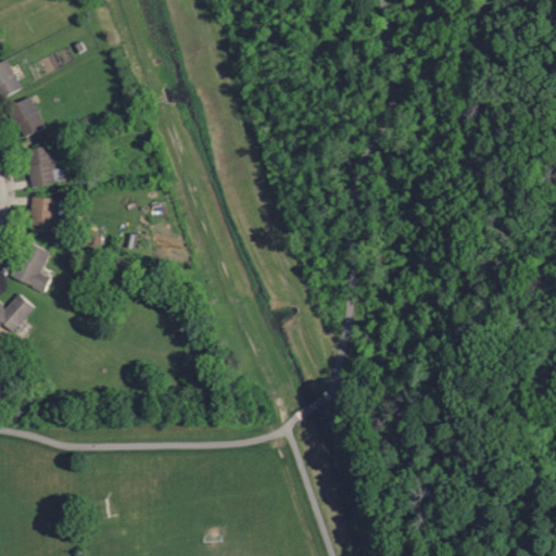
[(2,97),(0,92),(0,61),(5,59),(21,87),(2,97)]
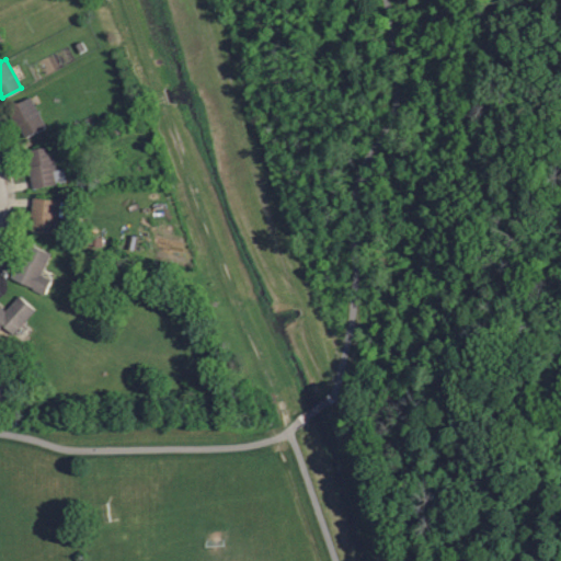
[(25,137),(19,124),(15,125),(7,109),(30,96),(45,127),(25,137)]
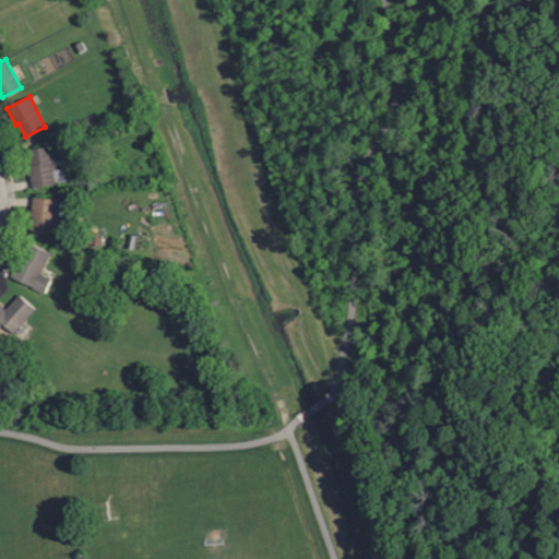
[(32,188),(27,166),(31,165),(27,151),(51,145),(56,169),(62,168),(66,181),(32,188)]
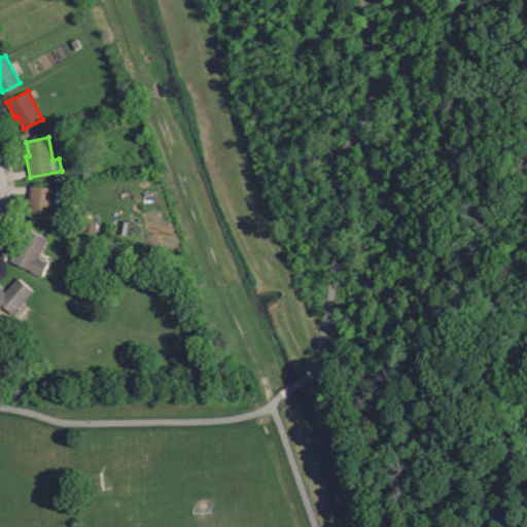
[(51,219),(30,217),(31,203),(29,203),(31,185),(56,188),(51,219)]
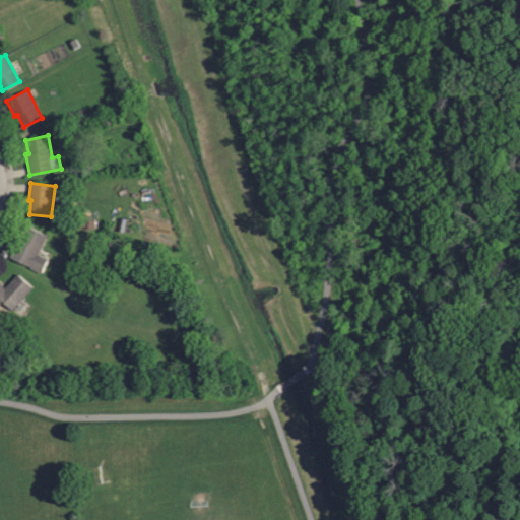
[(41,272),(9,258),(18,238),(20,239),(26,224),(47,234),(38,255),(47,259),(41,272)]
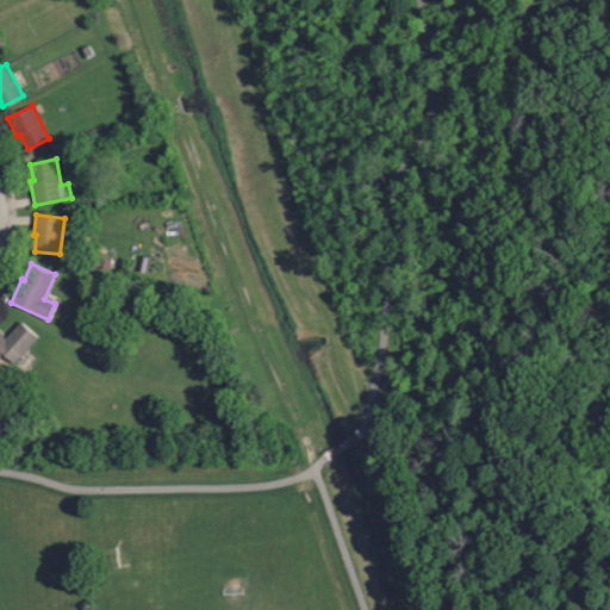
[(14,363),(2,352),(0,354),(0,331),(6,337),(20,321),(38,336),(14,363)]
